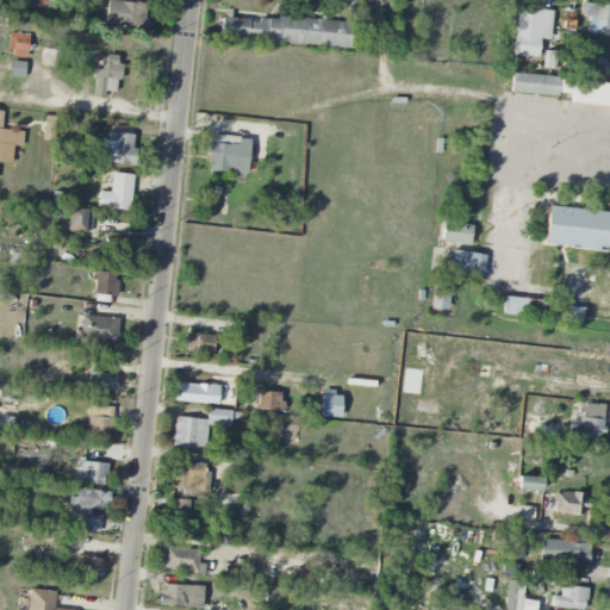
[(147,2),(106,1),(106,26),(145,27),(147,2)]
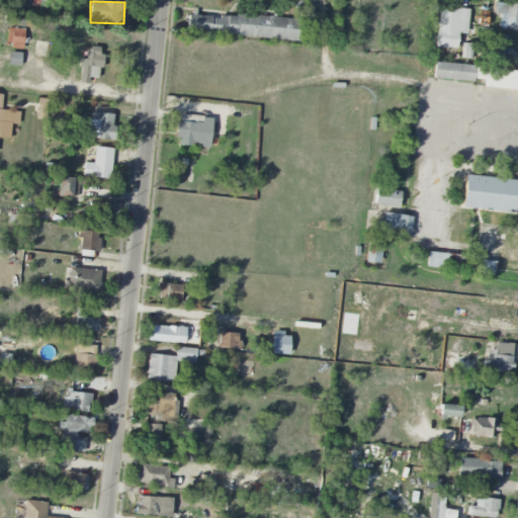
[(500,14),(499,29),(517,29),(517,4),(495,3),(495,14),(500,14)]
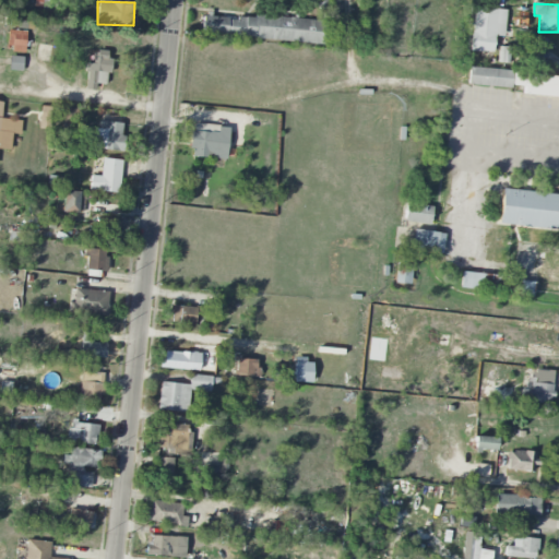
[(504,36),(506,9),(474,8),(472,51),(492,52),(494,36),(504,36)]
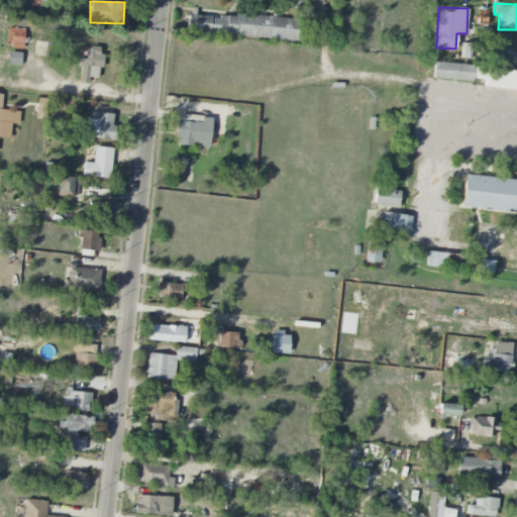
[(300,39),(301,20),(187,12),(186,31),(300,39)]
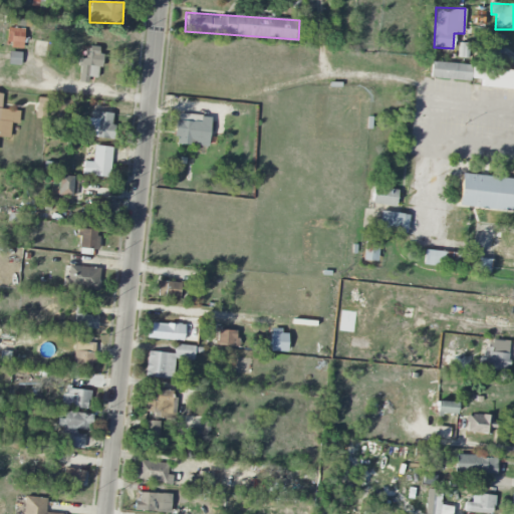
[(31,20),(10,17),(8,24),(29,28),(31,20)]
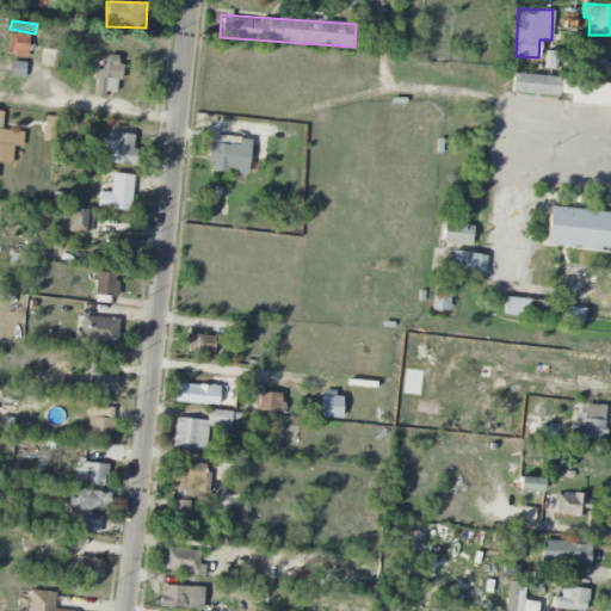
[(28,57),(29,34),(11,34),(10,57),(28,57)]
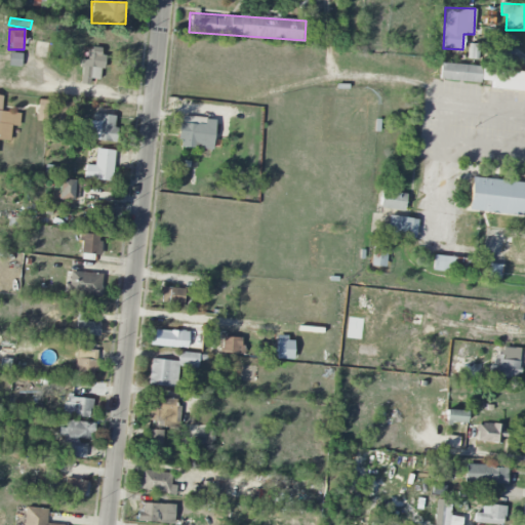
[(79,83),(89,84),(90,78),(101,80),(104,49),(88,47),(86,59),(82,59),(79,83)]
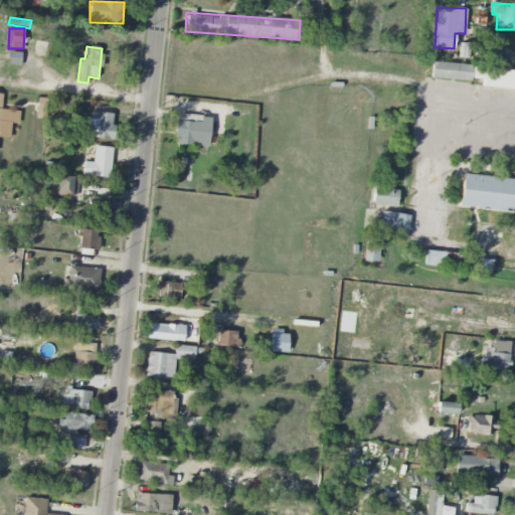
[(9,63),(20,64),(21,53),(10,52),(9,63)]
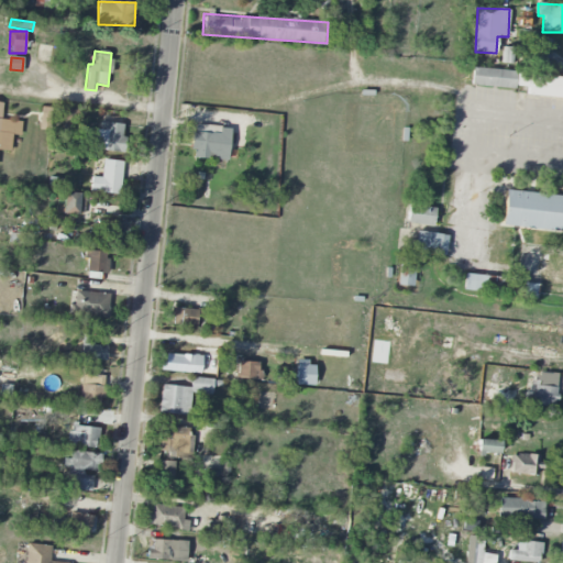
[(515,88),(516,70),(472,68),(472,86),(515,88)]
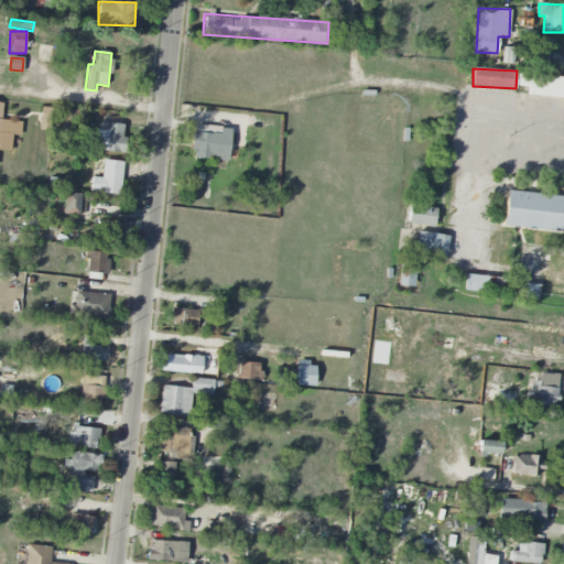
[(563,77),(518,73),(517,86),(529,87),(528,95),(563,98),(563,77)]
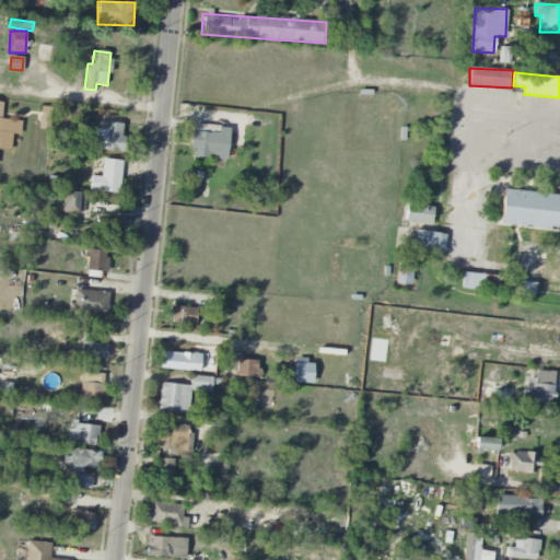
[(0,149),(10,150),(11,133),(20,135),(21,120),(1,119),(2,102),(0,101),(0,149)]
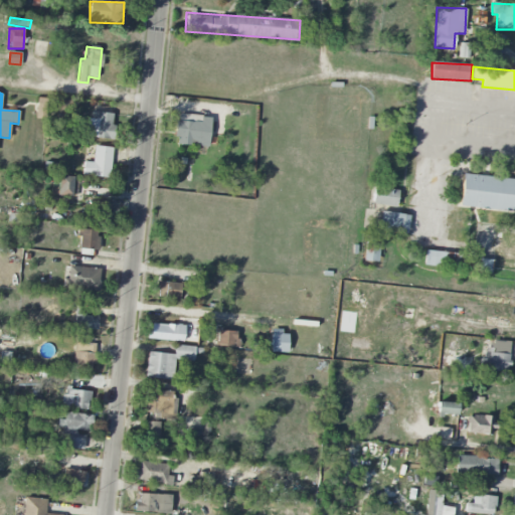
[(45,120),(46,99),(36,98),(35,119),(45,120)]
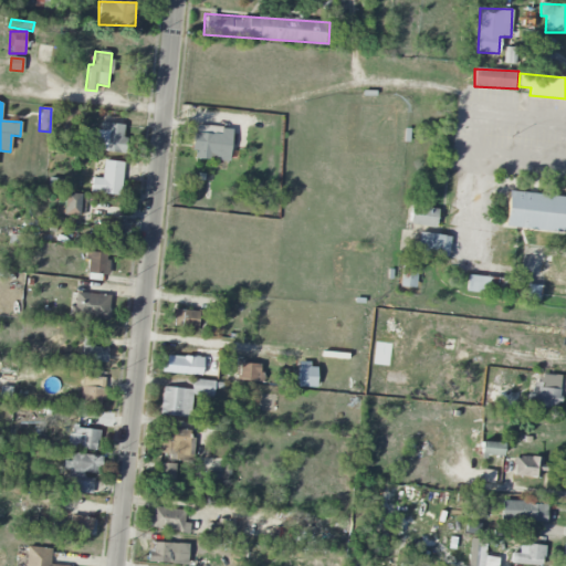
[(125,124),(97,123),(96,152),(124,153),(125,124)]
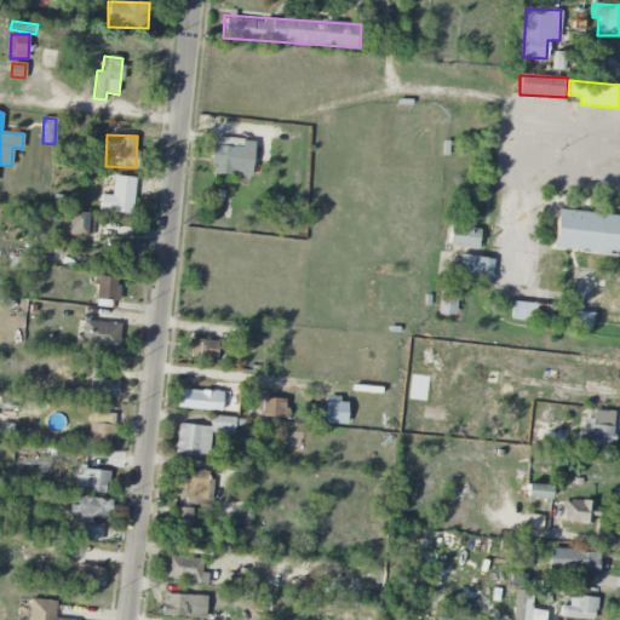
[(251,177),(253,139),(212,137),(211,164),(213,165),(213,174),(251,177)]
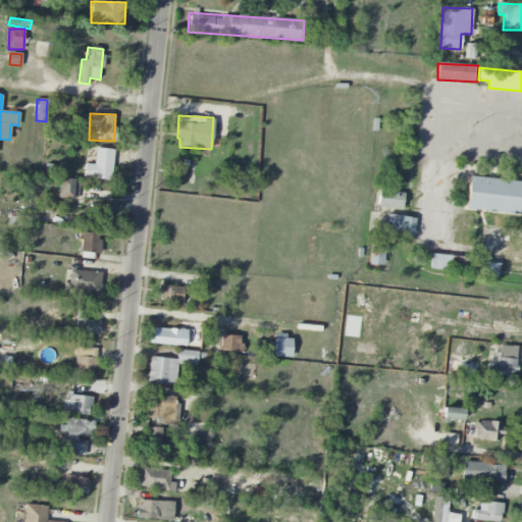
[(85,164),(83,177),(110,180),(113,150),(96,148),(94,165),(85,164)]
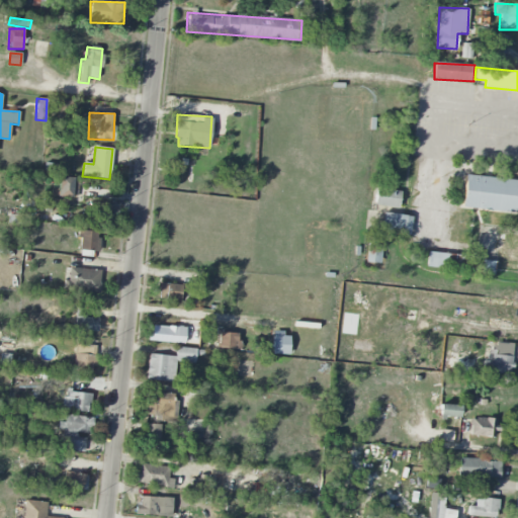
[(517,180),(464,175),(461,208),(517,212),(517,180)]
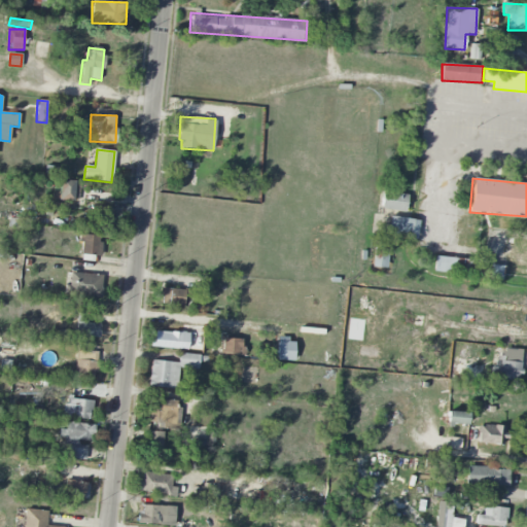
[(75,180),(60,180),(59,200),(74,201),(75,180)]
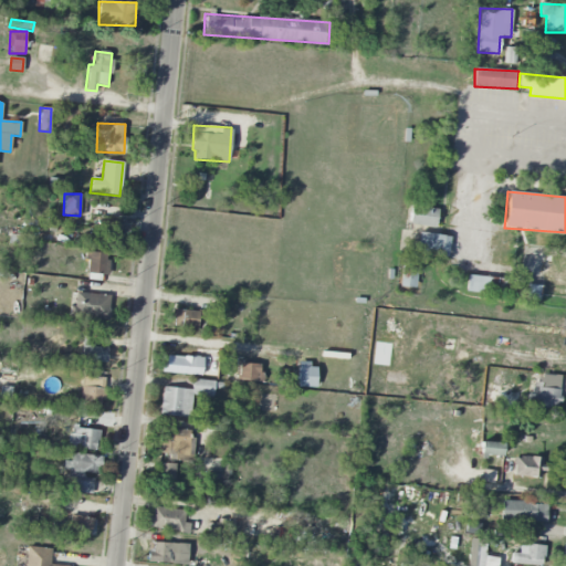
[(437,208),(410,206),(409,224),(436,227),(437,208)]
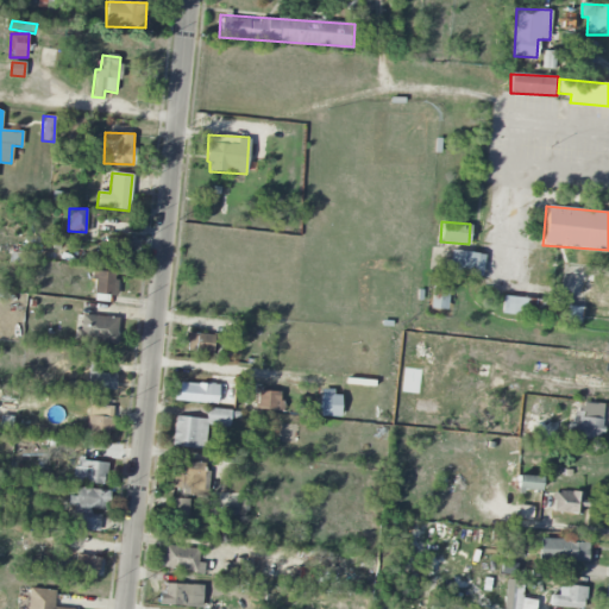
[(107,263),(126,264),(130,240),(110,238),(107,263)]
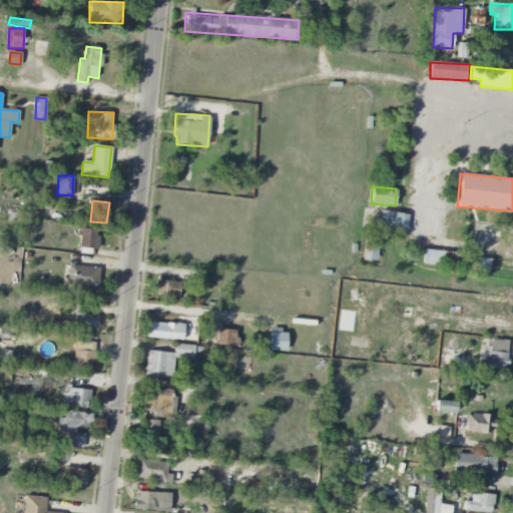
[(377,229),(406,232),(408,214),(379,211),(377,229)]
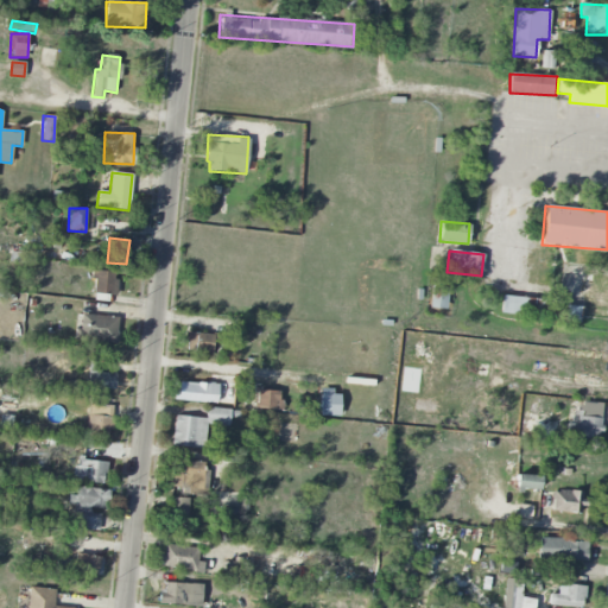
[(93,295),(115,295),(116,272),(94,271),(93,295)]
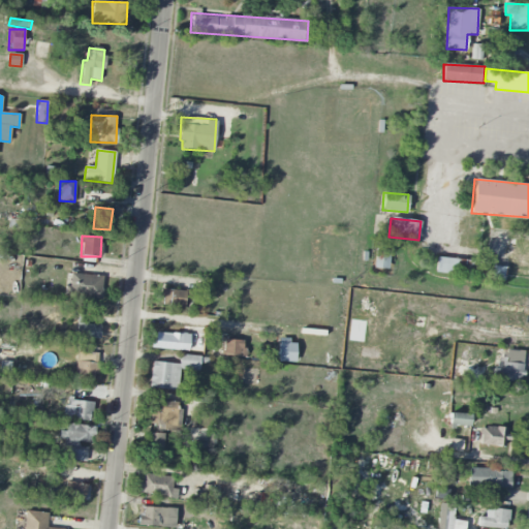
[(528,240),(508,239),(508,265),(528,265),(528,240)]
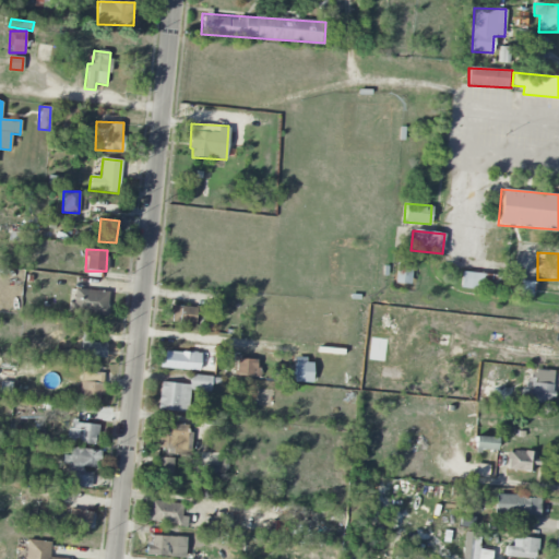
[(394,283),(409,284),(412,260),(397,259),(394,283)]
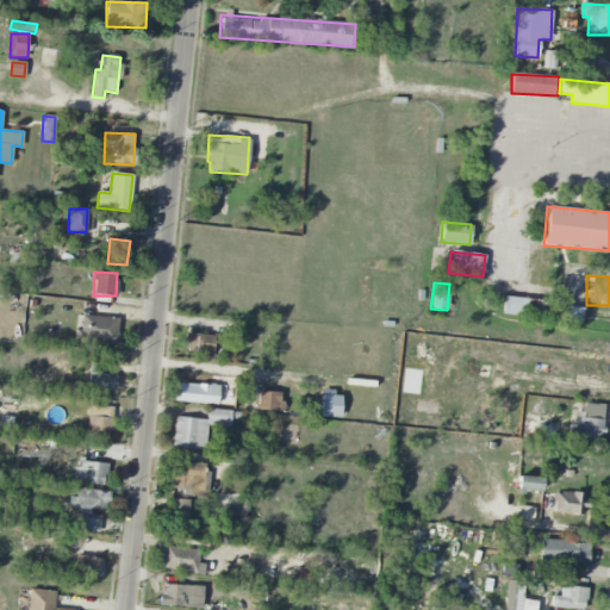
[(504,298),(502,315),(582,322),(583,305),(504,298)]
